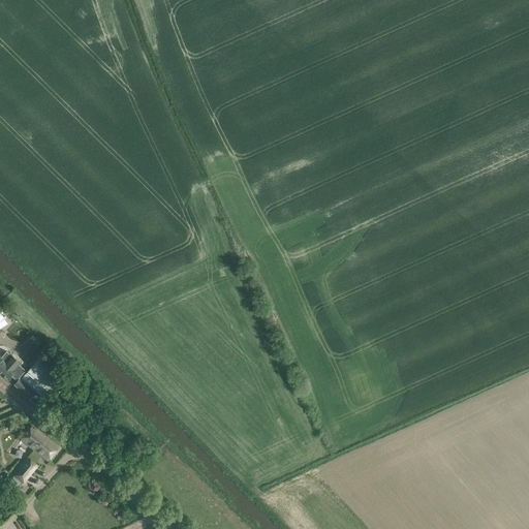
[(0,313),(0,322),(9,317),(5,311),(0,313)]
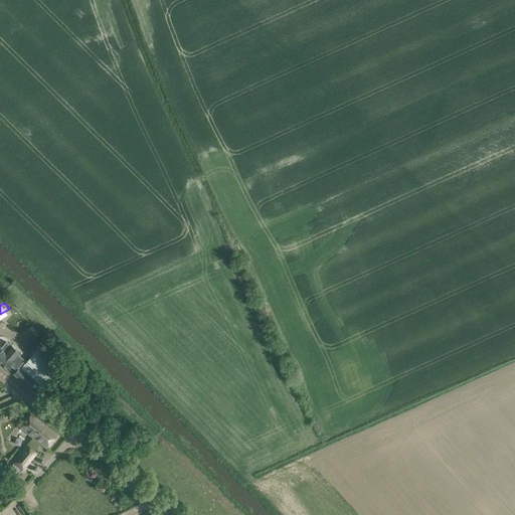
[(20,368),(35,381),(42,387),(66,360),(45,339),(20,368)]
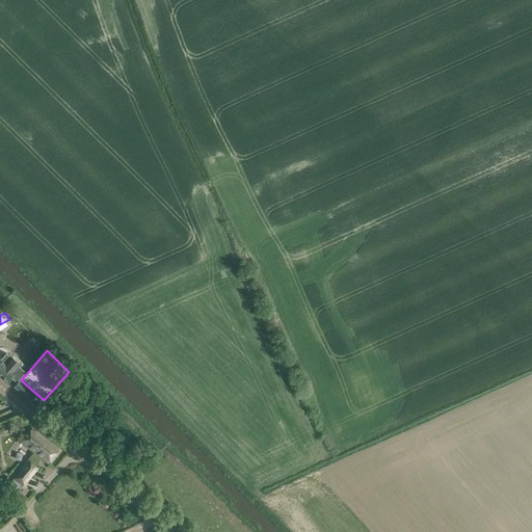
[(1,360),(0,357),(0,373),(8,381),(11,377),(17,382),(26,372),(19,366),(21,365),(11,356),(11,357),(6,353),(1,360)]
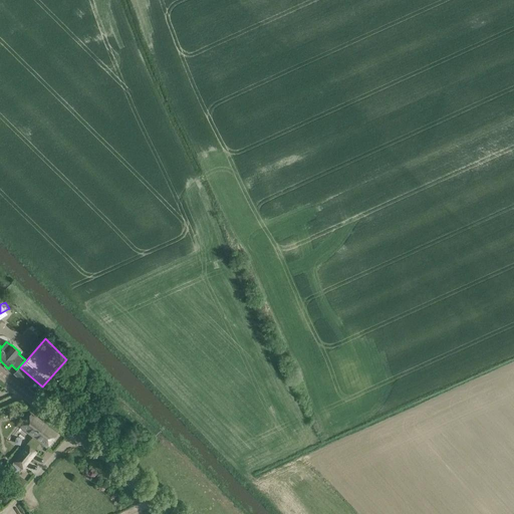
[(35,380),(20,367),(14,373),(29,387),(35,380)]
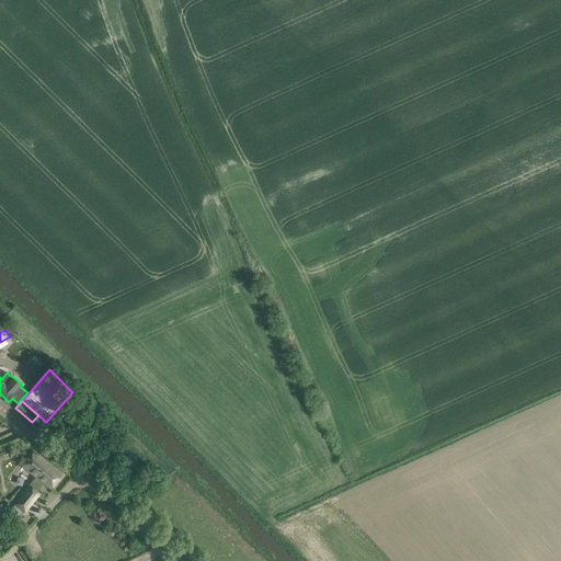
[(37,477),(29,488),(25,485),(13,501),(25,511),(39,493),(35,490),(43,480),(50,488),(63,474),(42,458),(34,453),(24,466),(37,477)]
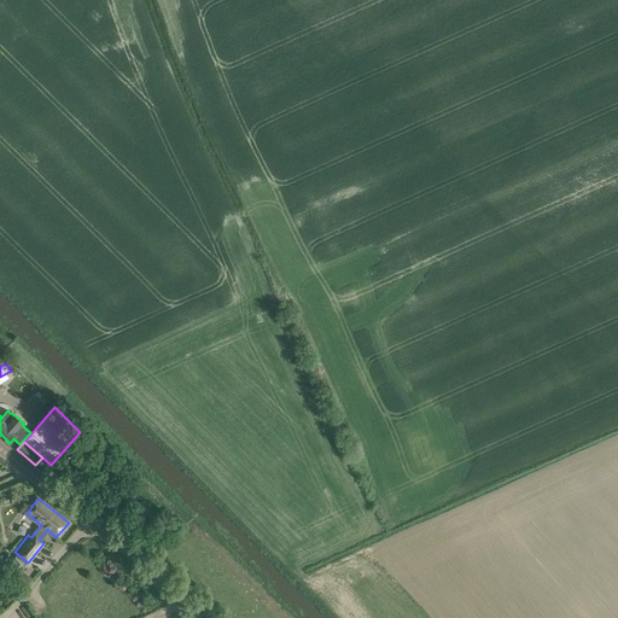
[(17,566),(12,573),(25,584),(31,577),(17,566)]
